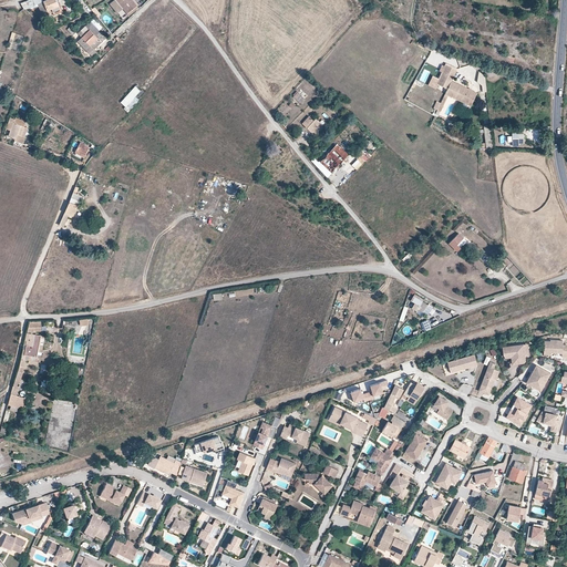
[(52,12),(60,9),(55,0),(47,0),(38,3),(42,16),(52,12)]
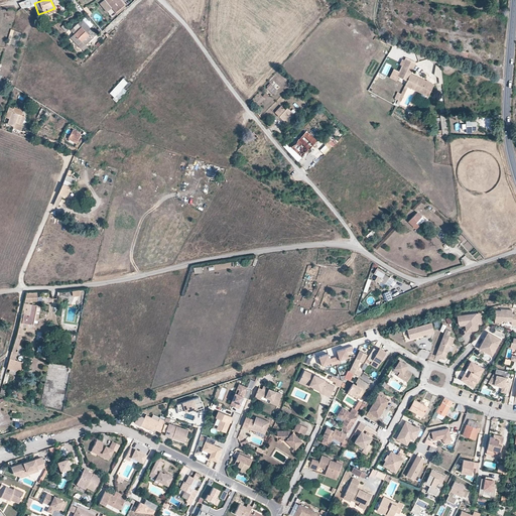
[(120,0),(110,0),(119,10),(125,5),(120,0)]
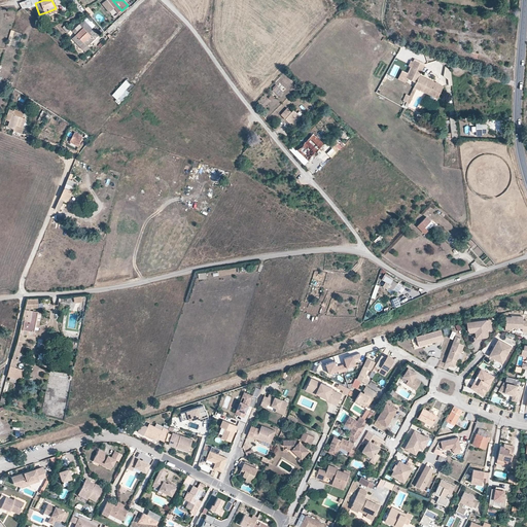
[(85,9),(91,16),(94,13),(89,7),(85,9)]
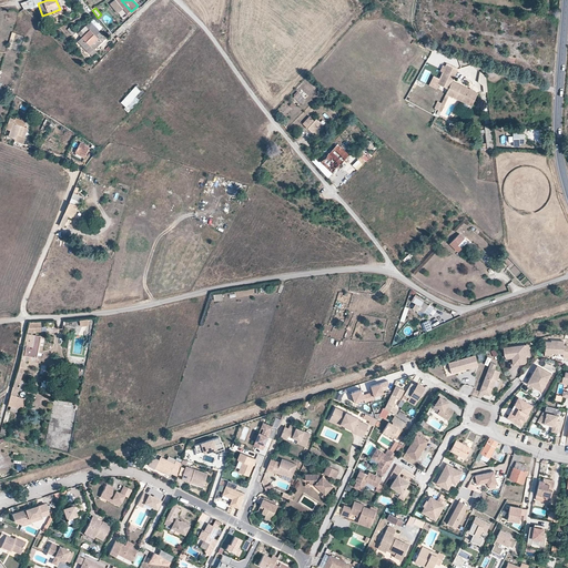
[(83,39),(93,49),(101,41),(90,30),(82,37),(83,39)]
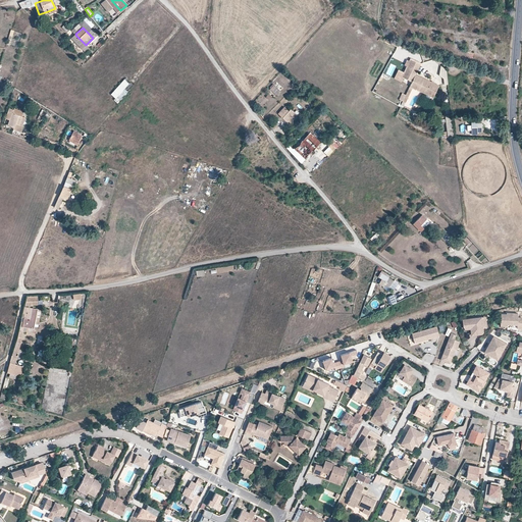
[(82,49),(86,45),(76,36),(72,40),(82,49)]
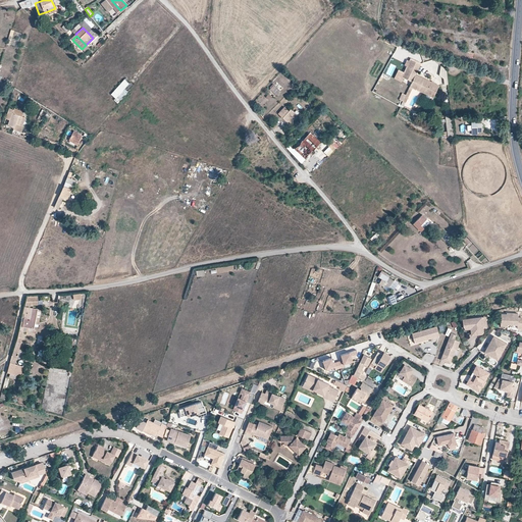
[(416,74),(420,64),(411,60),(410,61),(408,66),(405,73),(403,76),(404,77),(412,82),(416,74)]
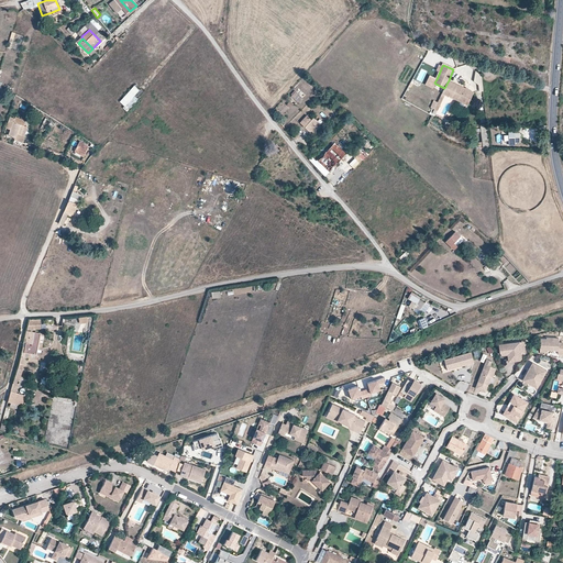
[(483,90),(482,74),(479,74),(476,70),(474,80),(479,85),(479,90),(483,90)]
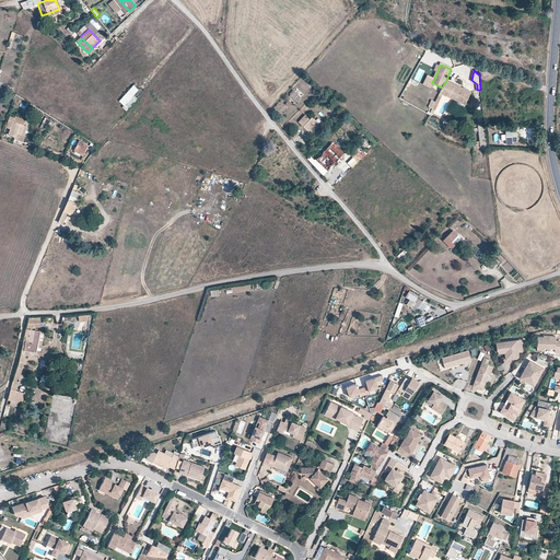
[(432,82),(434,79),(428,76),(424,84),(431,88),(433,83),(432,82)]
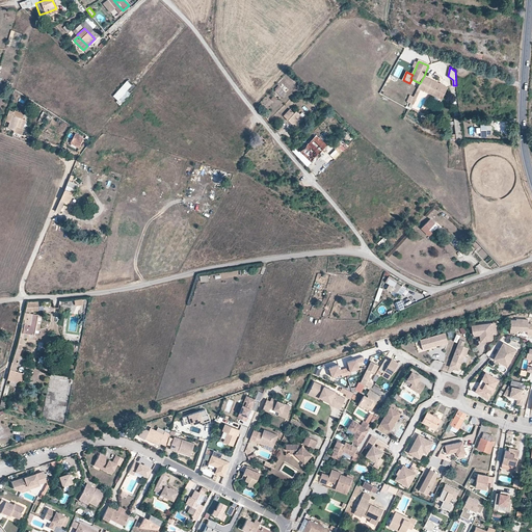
[(290,74),(288,76),(297,83),(298,81),(290,74)]
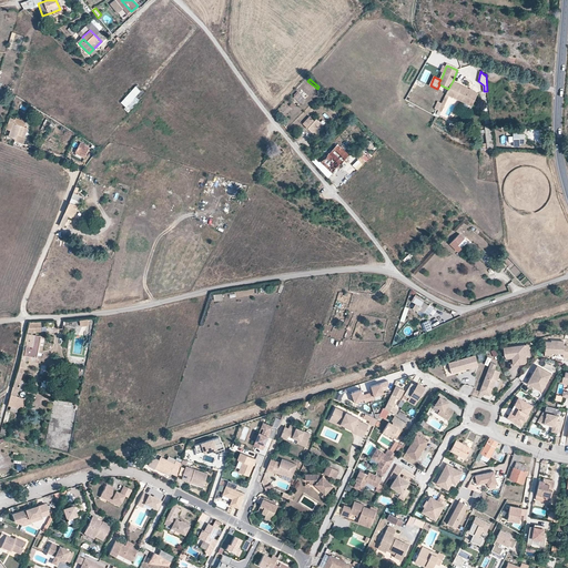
[(446,93),(449,94),(472,105),(478,93),(453,81),(448,89),(446,93)]
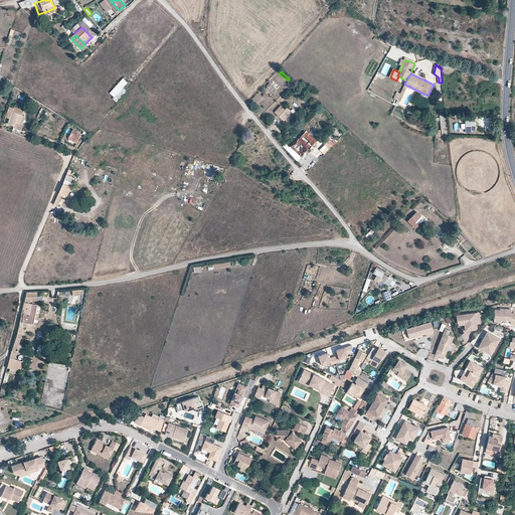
[(109,95),(117,102),(132,87),(124,78),(109,95)]
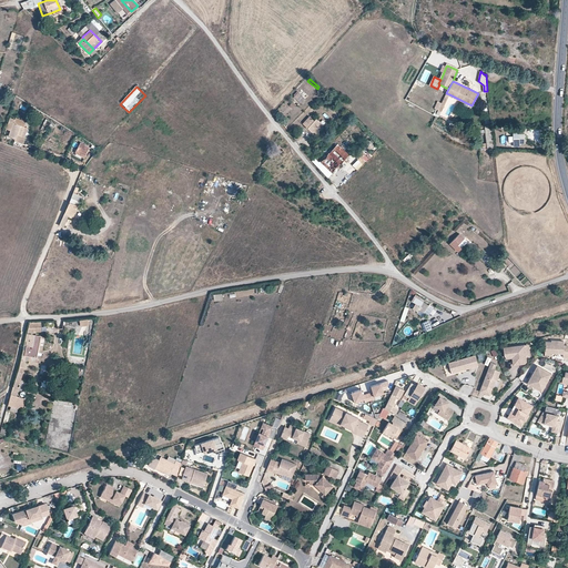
[(305,100),(298,92),(294,98),(301,104),(304,102),(303,102),(305,100)]
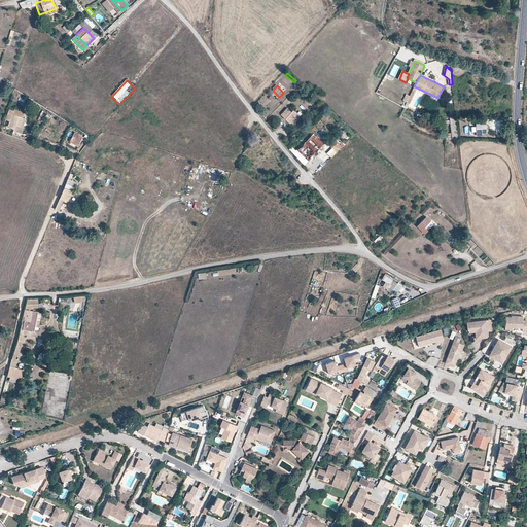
[(410,96),(407,102),(410,103),(417,88),(414,86),(410,96)]
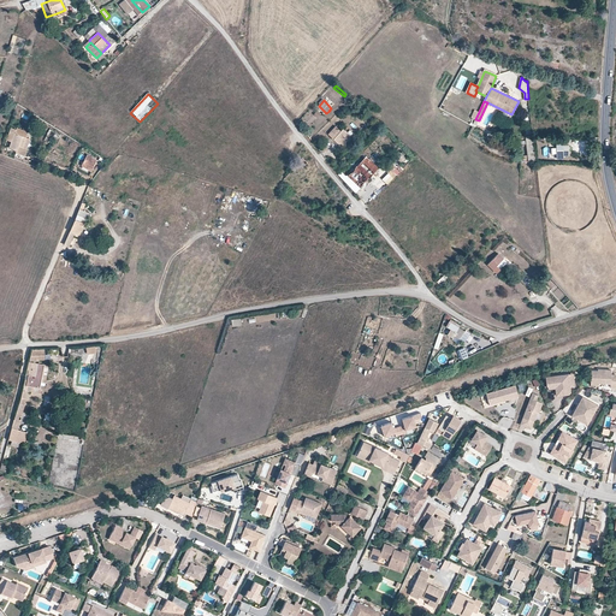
[(329,134),(338,143),(348,134),(343,129),(341,131),(336,126),(329,134)]
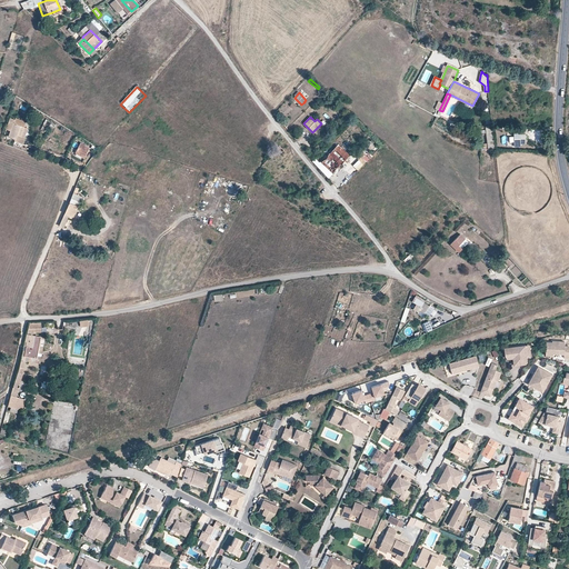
[(21,126),(25,127),(27,121),(16,118),(16,119),(10,118),(7,129),(11,130),(9,137),(16,139),(16,140),(23,143),(26,138),(21,136),(18,135),(21,126)]
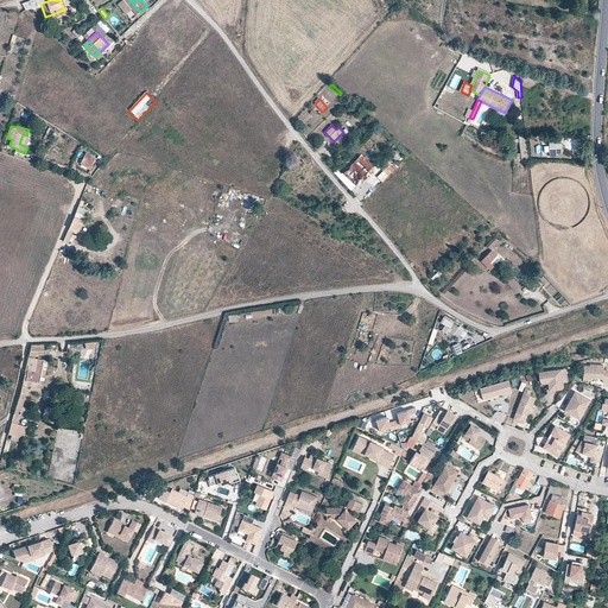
[(343,132),(334,141),(336,144),(347,134),(343,132)]
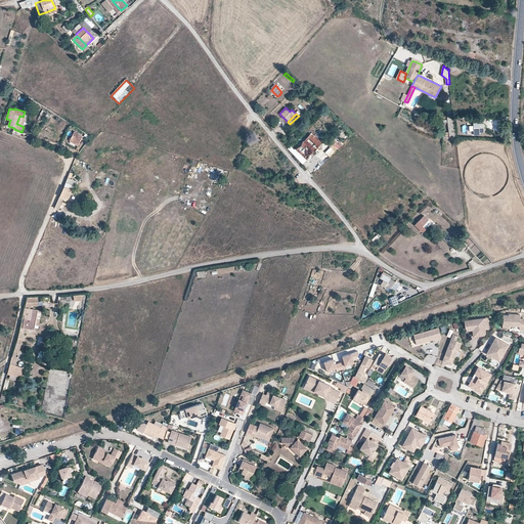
[(84,137),(75,132),(70,141),(79,145),(84,137)]
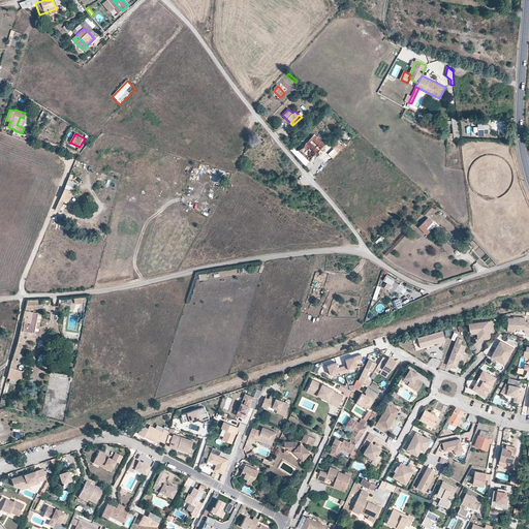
[(298,152),(309,162),(325,144),(315,133),(298,152)]
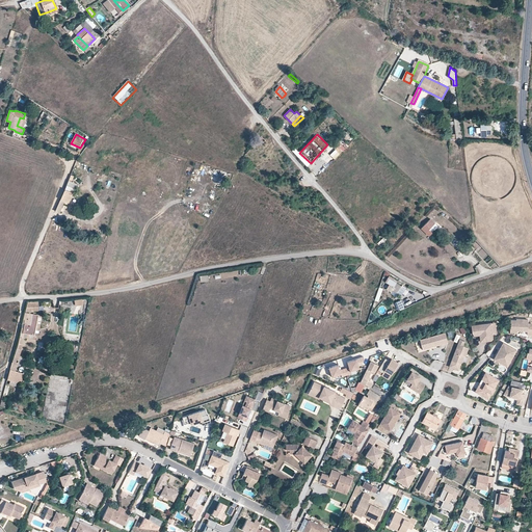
[(261,136),(253,145),(257,150),(265,139),(261,136)]
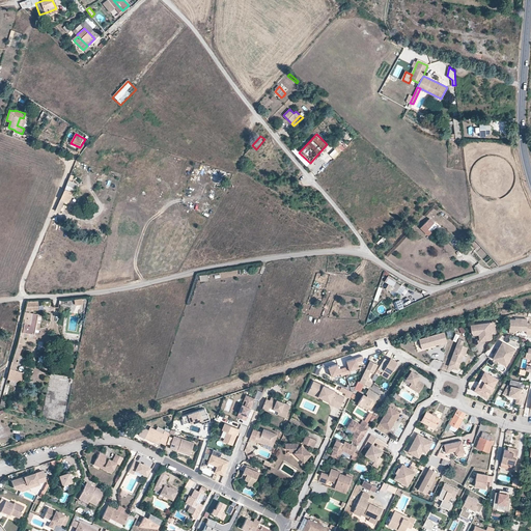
[(341,140),(334,147),(340,154),(347,146),(341,140)]
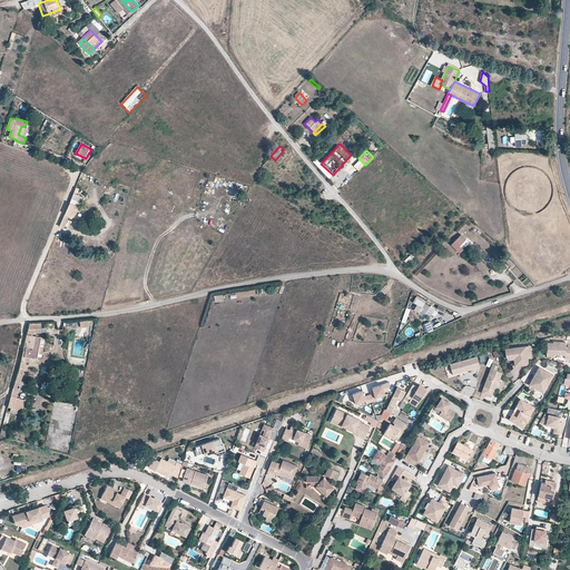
[(354,167),(360,172),(364,165),(359,160),(354,167)]
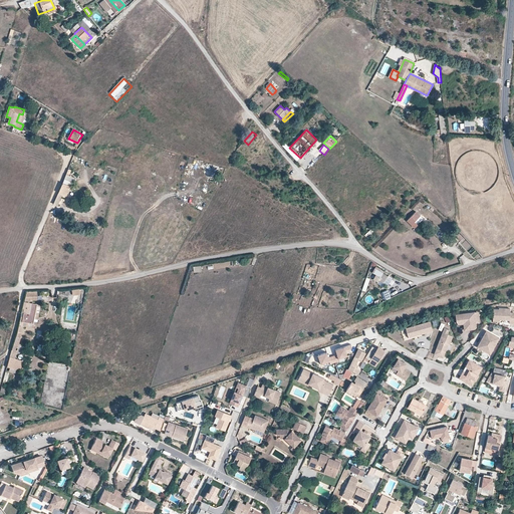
[(72,182),(64,178),(64,180),(53,204),(58,206),(62,195),(66,196),(72,182)]
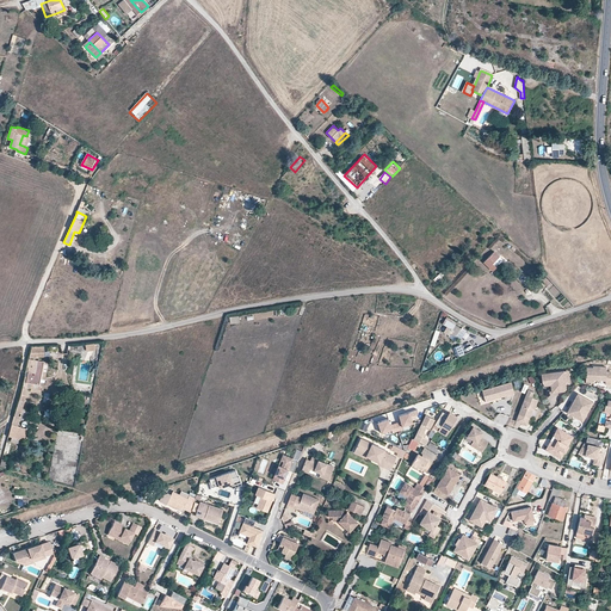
[(516,250),(504,239),(501,241),(513,252),(516,250)]
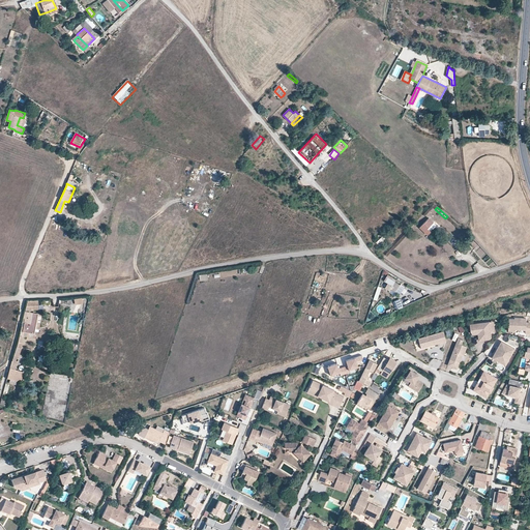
[(433,222),(429,217),(419,228),(423,232),(433,222)]
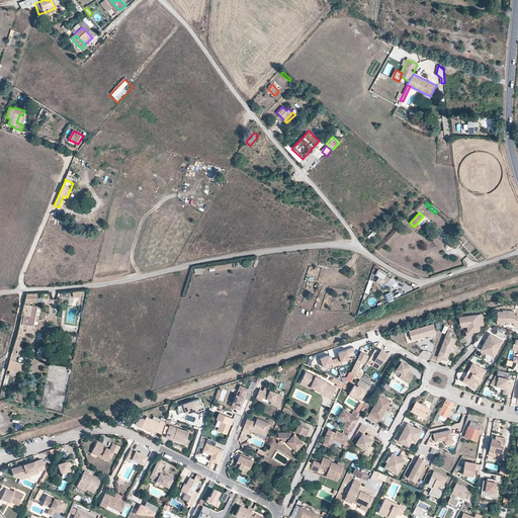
[(467,241),(461,235),(459,238),(464,244),(467,241)]
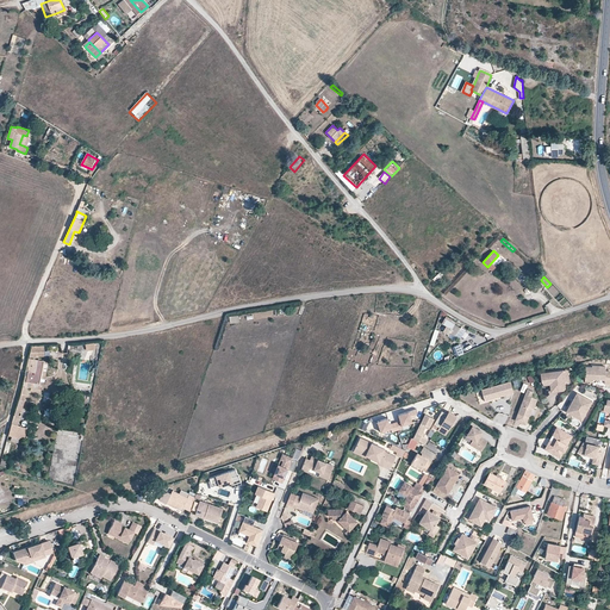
[(455,322),(447,316),(442,323),(452,329),(449,331),(456,335),(461,328),(454,324),(455,322)]
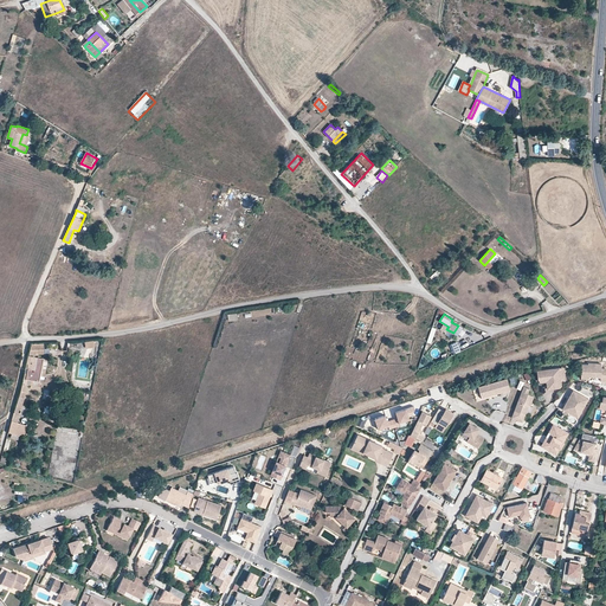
[(451,342),(455,353),(461,350),(457,341),(451,342)]
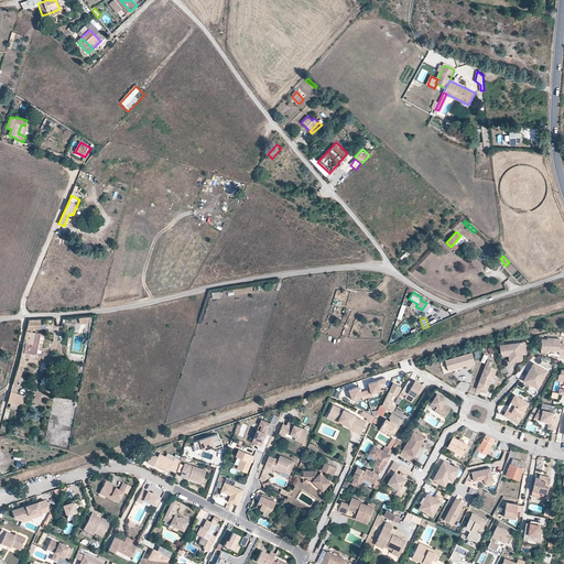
[(29,320),(28,326),(29,326),(29,331),(40,329),(40,320),(29,320)]
